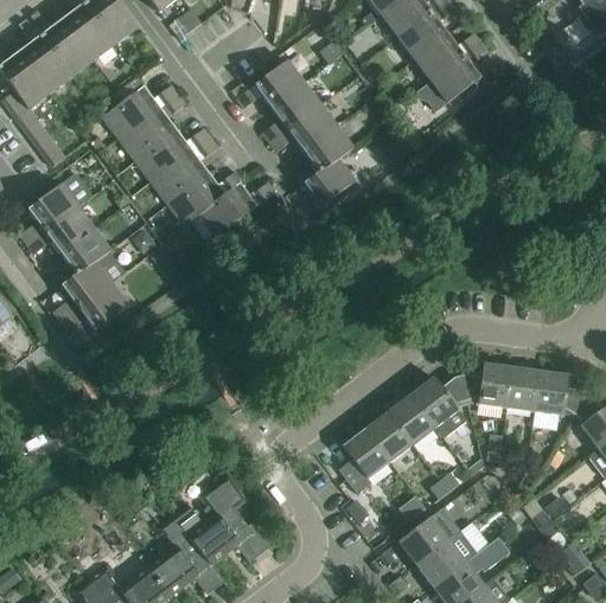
[(116,43),(84,0),(63,17),(94,59),(116,43)]
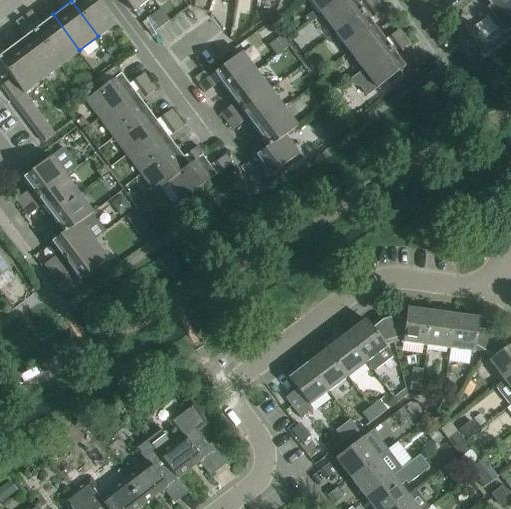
[(116,22),(99,0),(71,0),(98,36),(116,22)]
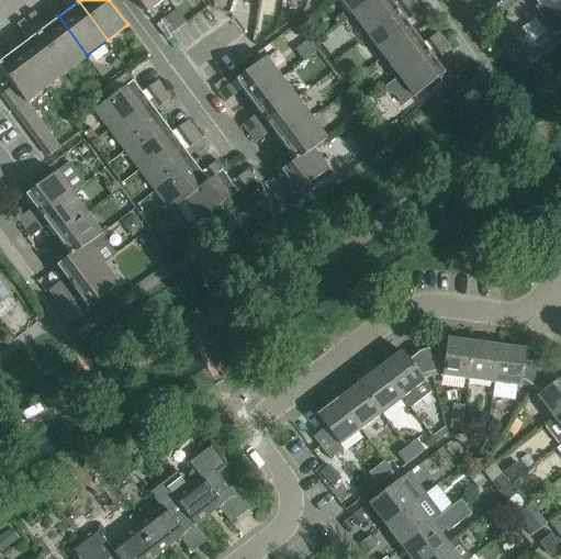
[(139,0),(147,10),(159,0),(139,0)]
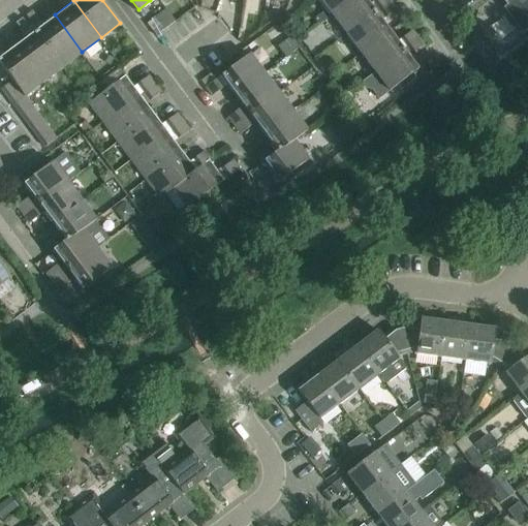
[(322,0),(333,12),(349,0),(322,0)]
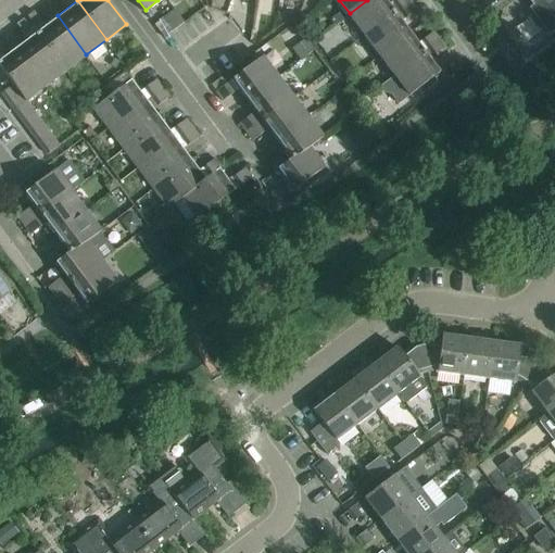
[(367,0),(350,13),(365,34),(395,11),(387,0),(367,0)]
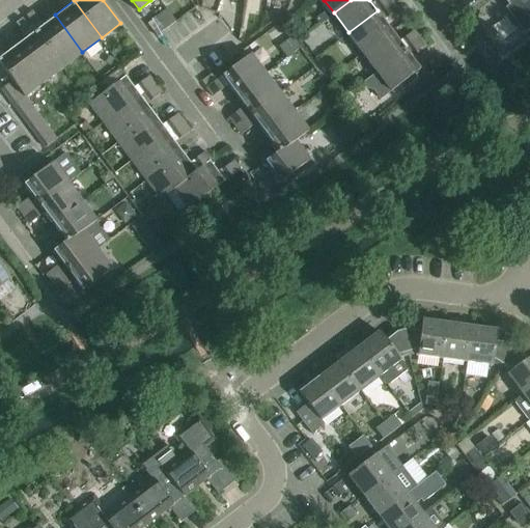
[(398,7),(393,0),(391,0),(381,7),(387,16),(398,7)]
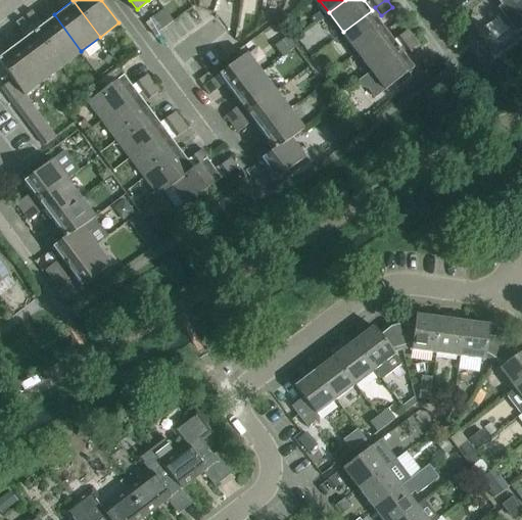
[(500,0),(490,6),(486,9),(510,40),(521,32),(521,0),(500,0)]
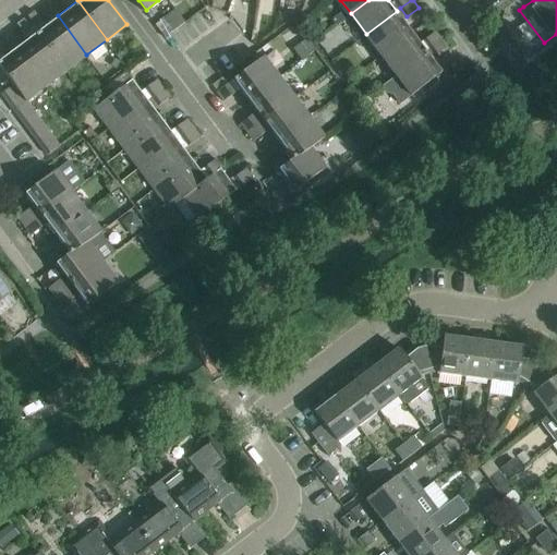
[(173,3),(155,15),(167,33),(184,22),(173,3)]
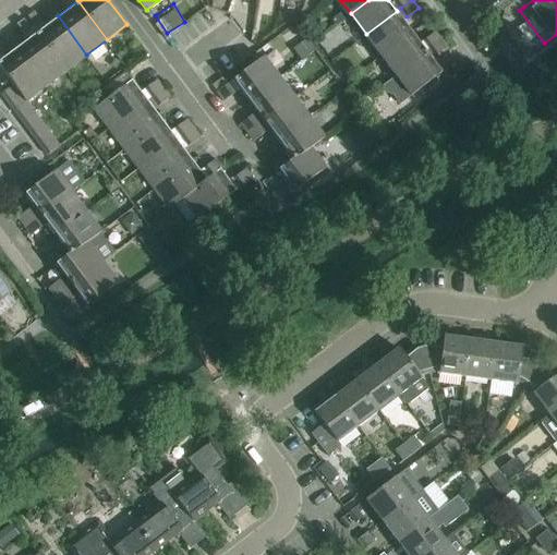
[(35,9),(26,14),(35,26),(44,20),(35,9)]
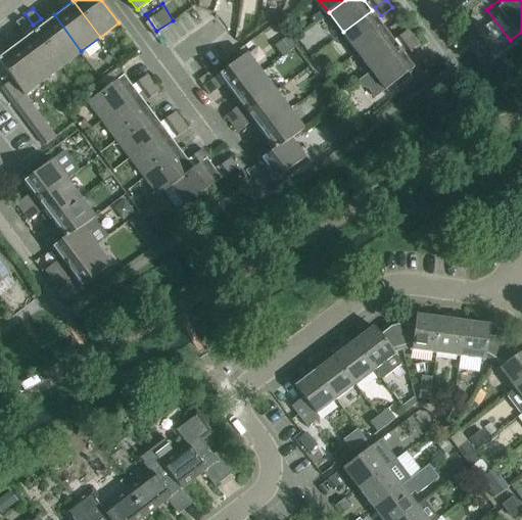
[(372,10),(343,32),(357,50),(385,29),(372,10)]
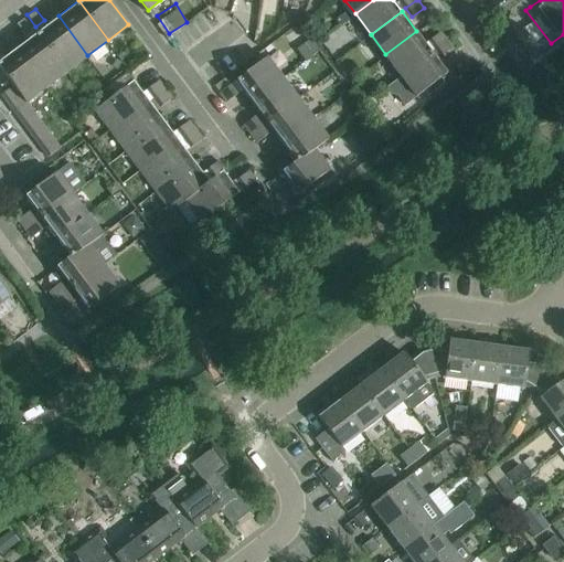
[(27,14),(18,22),(25,33),(35,27),(27,14)]
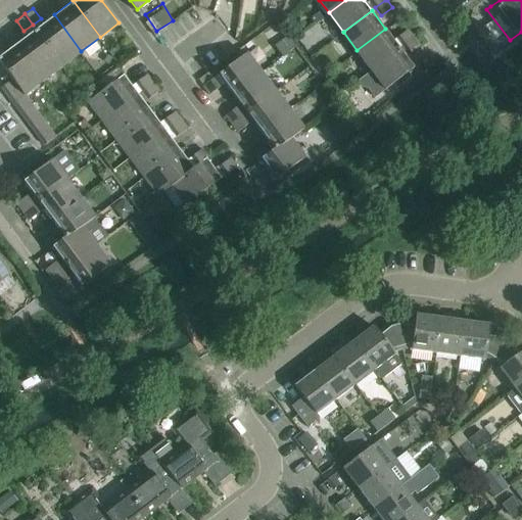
[(54,14),(36,29),(62,64),(81,51),(54,14)]
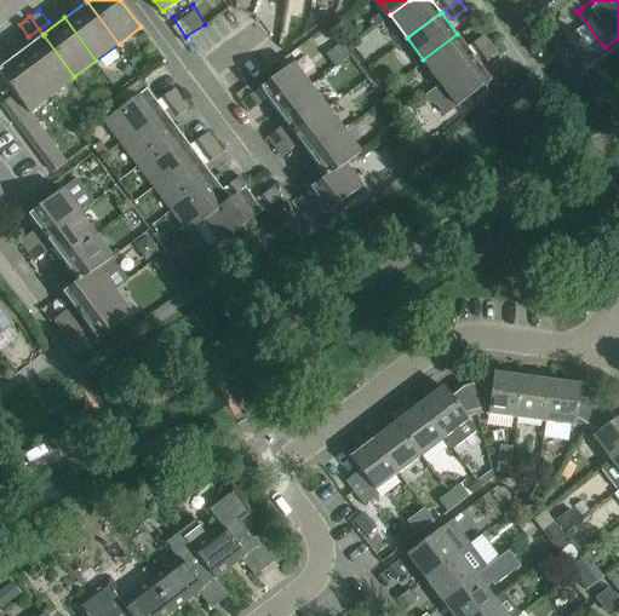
[(479,52),(491,42),(483,33),(471,42),(479,52)]
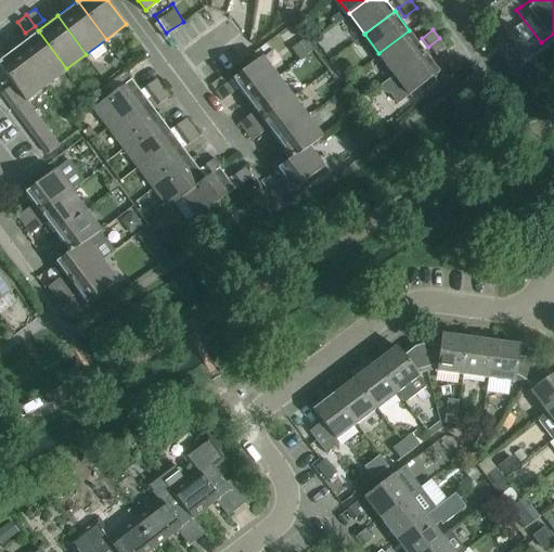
[(66,68),(38,30),(17,46),(47,84),(66,68)]
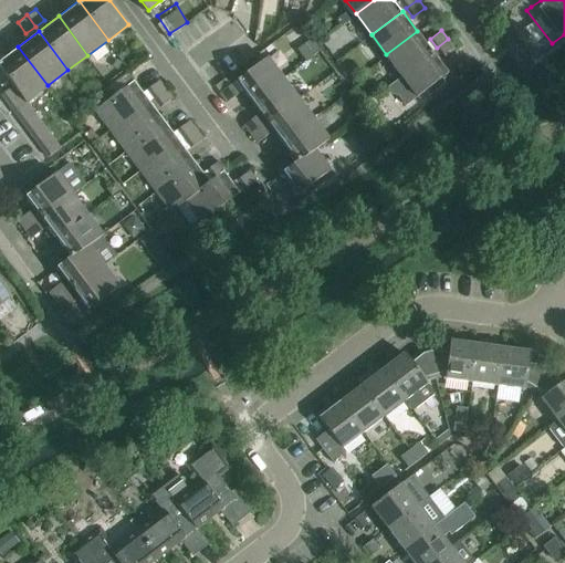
[(417,31),(386,54),(401,74),(432,51),(417,31)]
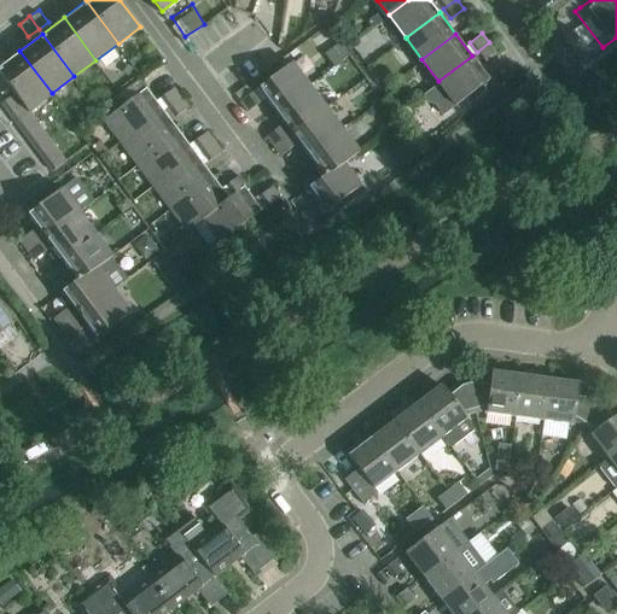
[(489,42),(477,52),(484,62),(496,52),(489,42)]
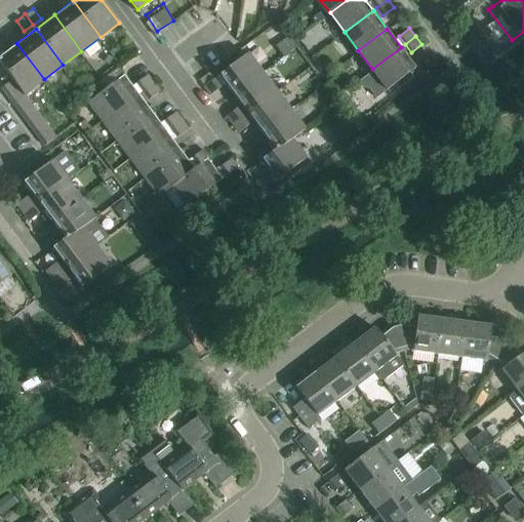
[(16,43),(0,54),(0,61),(12,78),(2,85),(45,144),(56,135),(51,129),(61,122),(47,105),(38,112),(25,93),(44,79),(16,43)]
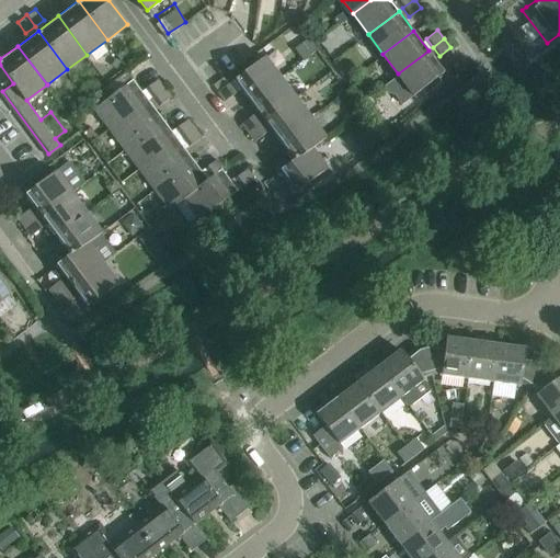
[(444,71),(429,50),(398,73),(413,94),(444,71)]
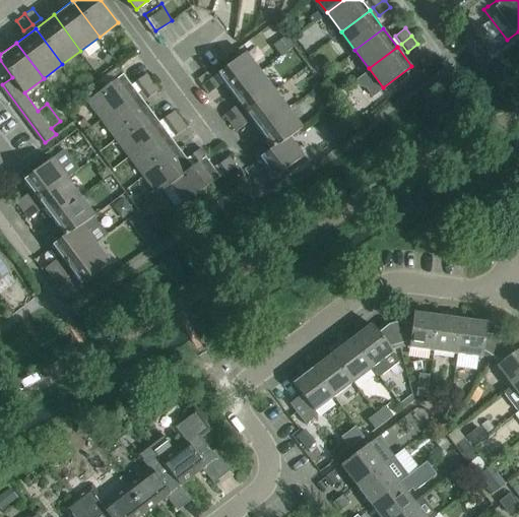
[(232,91),(260,70),(246,51),(217,72),(232,91)]
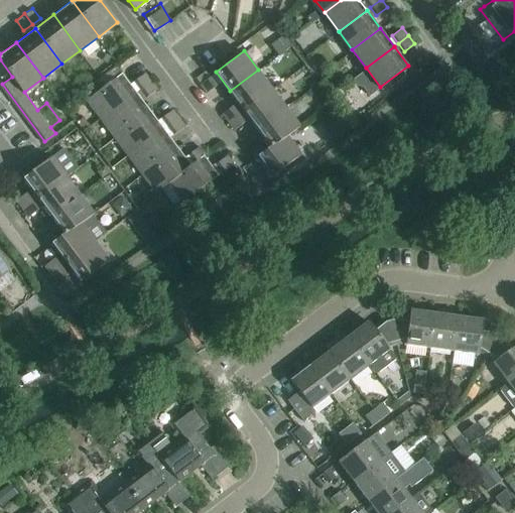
[(258,70),(230,91),(244,109),(272,88),(258,70)]
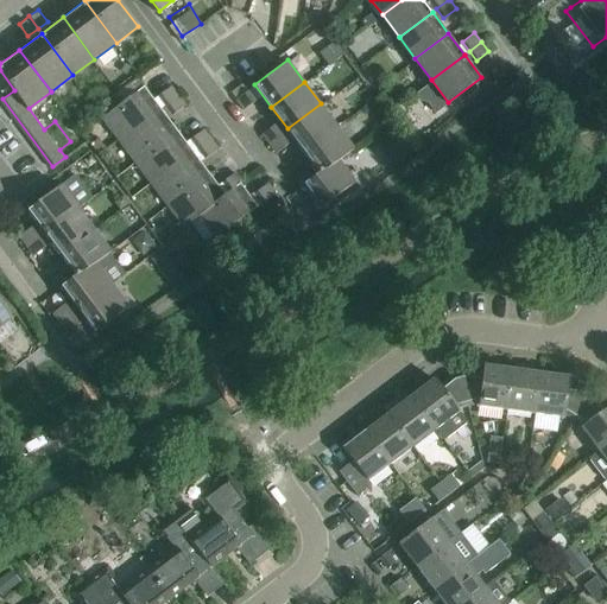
[(119,138),(160,107),(144,84),(102,115),(119,138)]
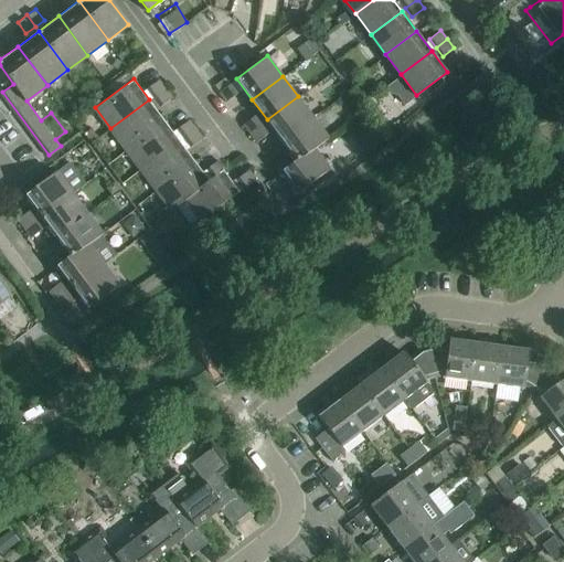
[(237,88),(232,82),(220,91),(225,97),(237,88)]
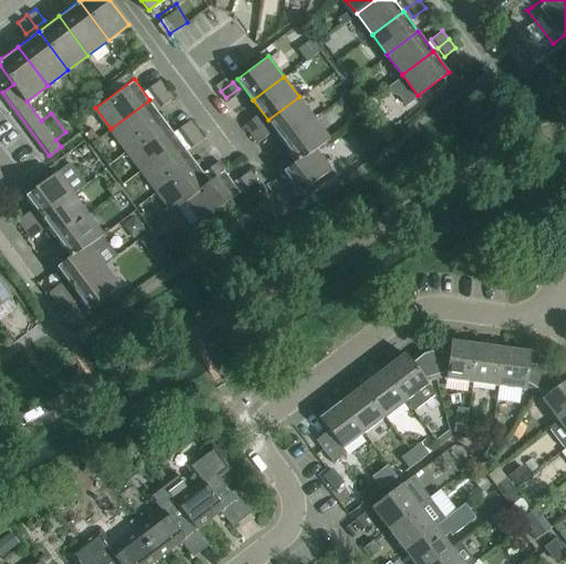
[(299,96),(268,120),(284,141),(314,118),(299,96)]
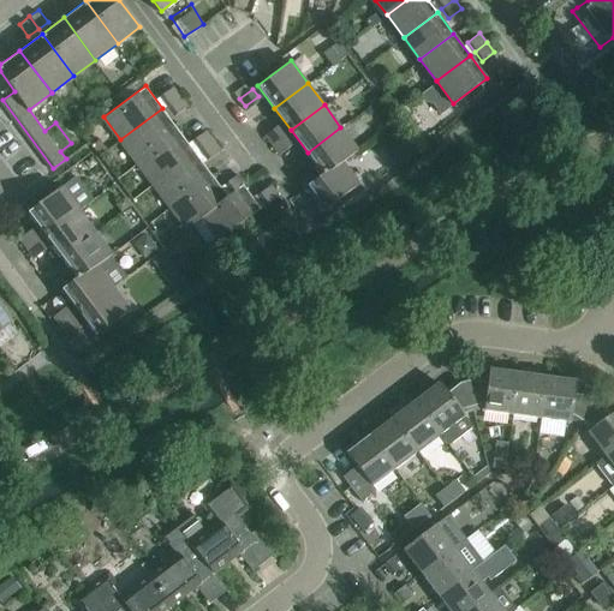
[(162,108),(120,139),(137,161),(179,130),(162,108)]
